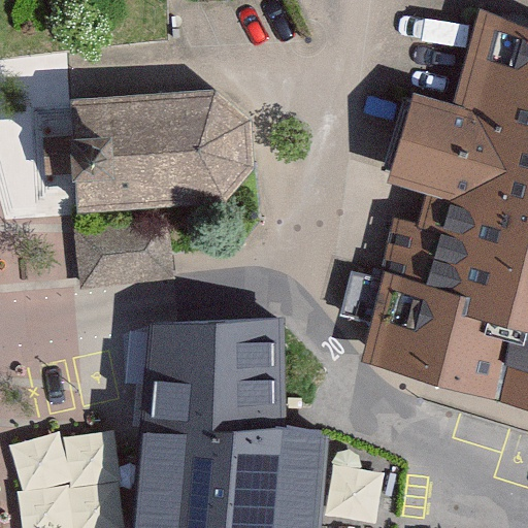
[(527,24),(480,10),(454,101),(415,91),(389,182),(428,193),(420,222),(400,217),(384,271),(359,358),(527,405),(527,24)]
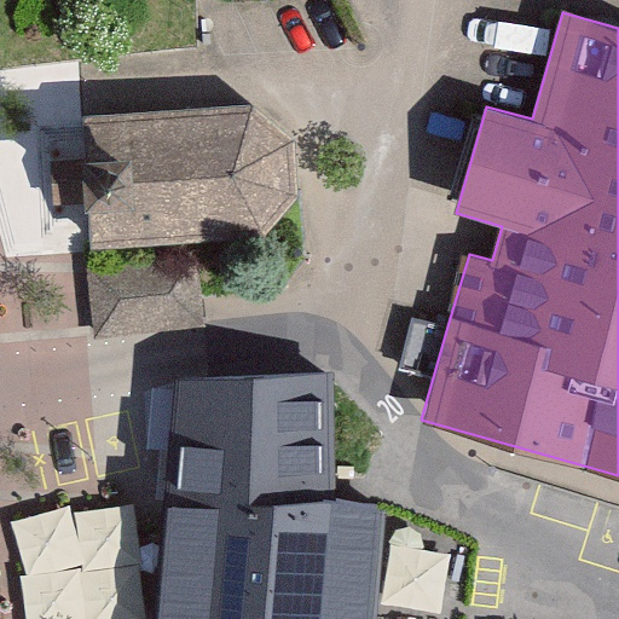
[(92,246),(268,235),(300,194),(293,136),(255,105),(84,115),(92,246)]
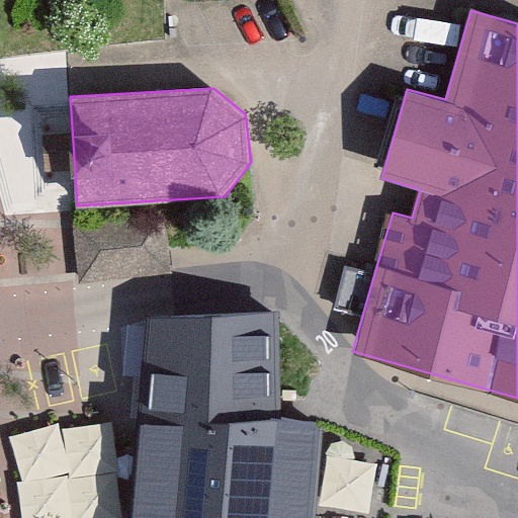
[(132,517),(313,517),(321,421),(281,416),(278,310),(147,317),(140,421),(132,517)]
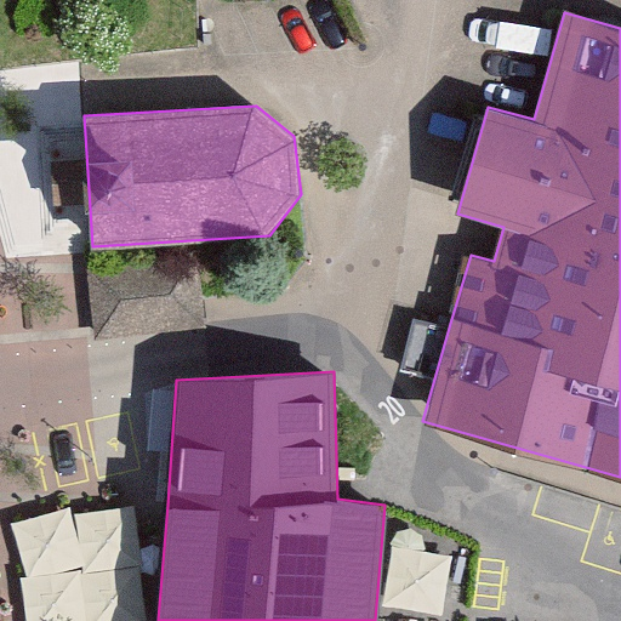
[(120,501),(21,513),(34,620),(106,620),(135,617),(120,501)]
